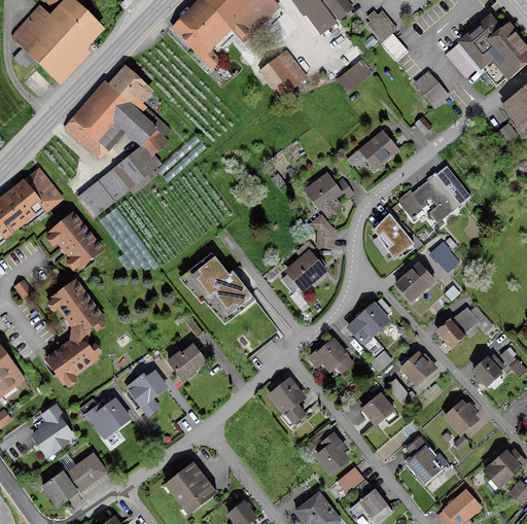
[(78,42),(80,44),(99,25),(72,0),(55,20),(41,6),(12,37),(22,47),(12,57),(24,67),(33,58),(49,73),(78,42)]
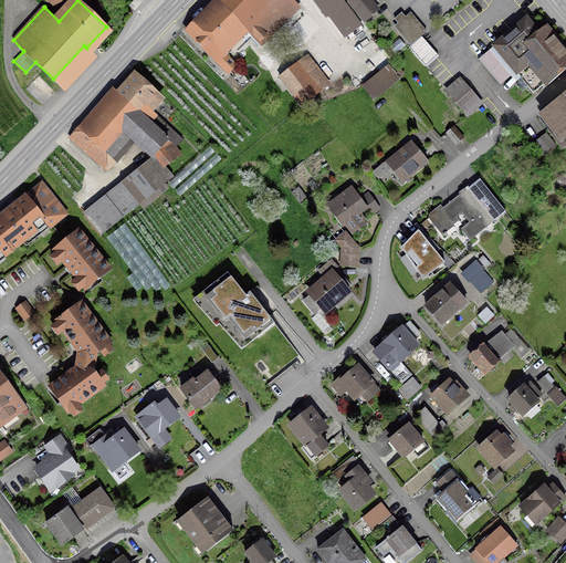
[(251,34),(259,42),(297,4),(293,0),(217,0),(197,21),(195,18),(185,28),(217,61),(230,48),(237,48),(251,34)]
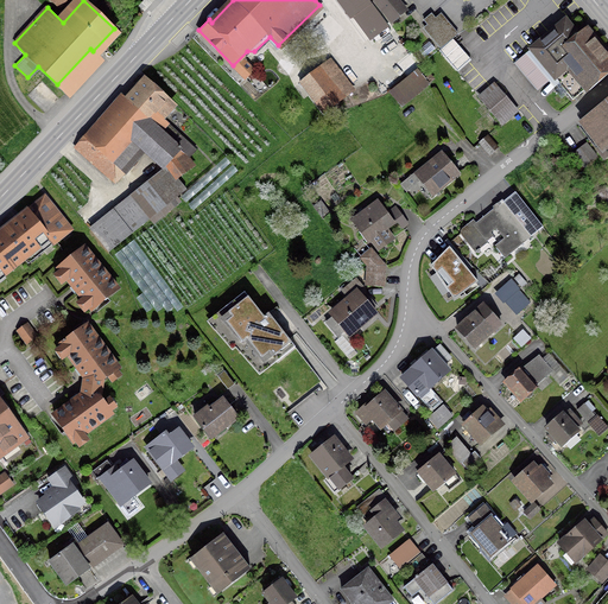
[(336,0),(349,16),(353,13),(371,37),(388,23),(372,0),(336,0)]
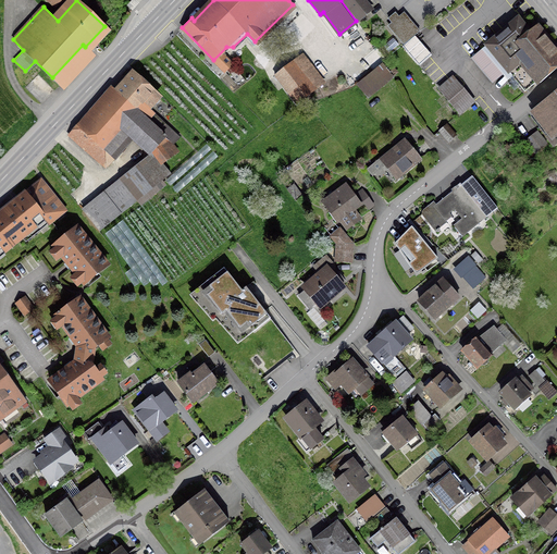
[(359,17),(373,5),(368,0),(344,0),(359,17)]
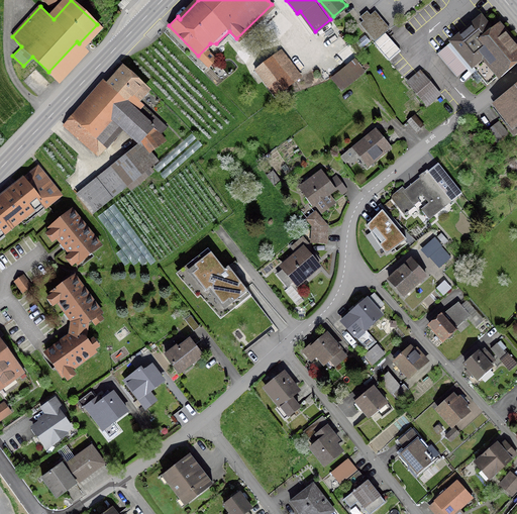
[(389,26),(374,9),(363,19),(377,35),(389,26)]
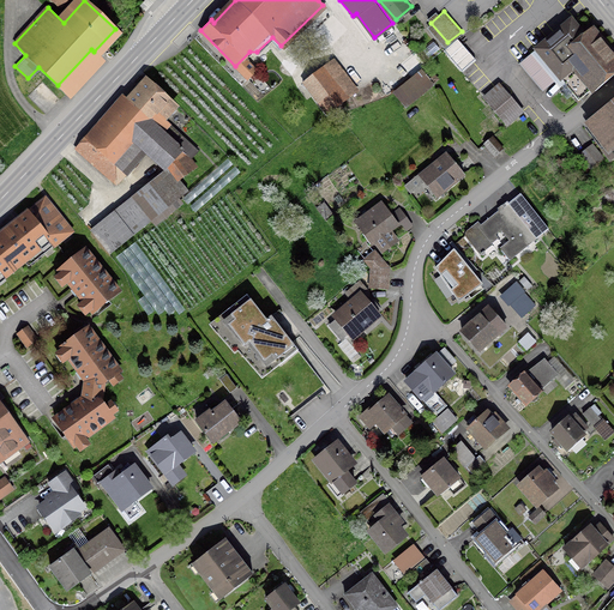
[(594,89),(613,71),(613,55),(613,54),(613,52),(613,47),(612,44),(607,48),(590,26),(582,34),(569,19),(535,47),(577,98),(591,85),(594,89)]
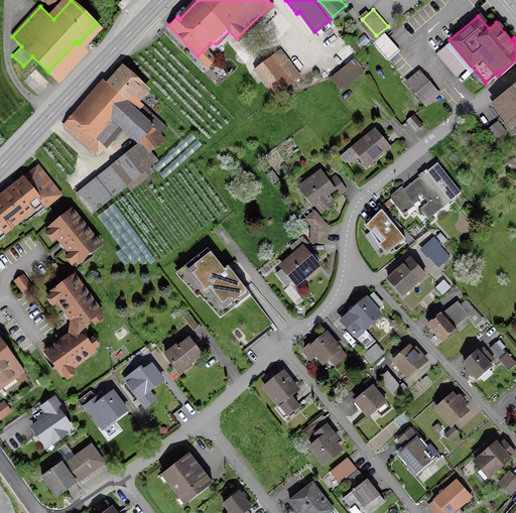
[(375,40),(389,56),(399,47),(385,31),(375,40)]
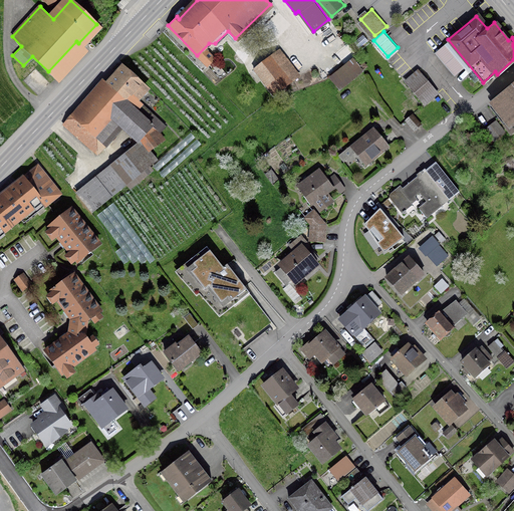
[(297,74),(277,49),(255,65),(275,91),(297,74)]
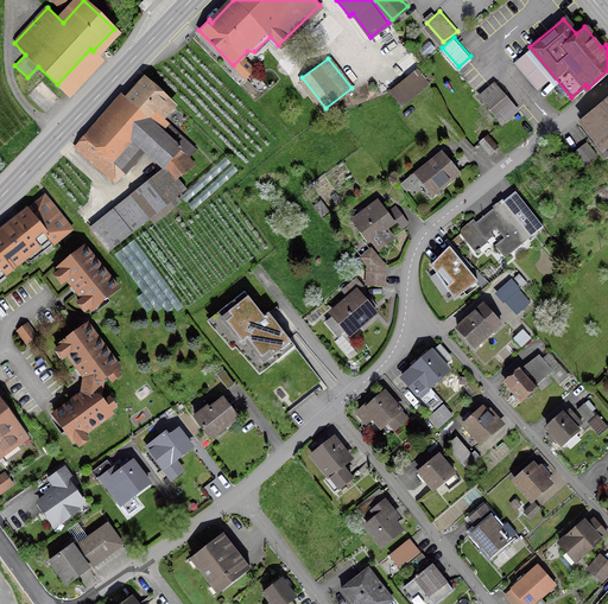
[(391,89),(400,101),(426,80),(417,68),(391,89)]
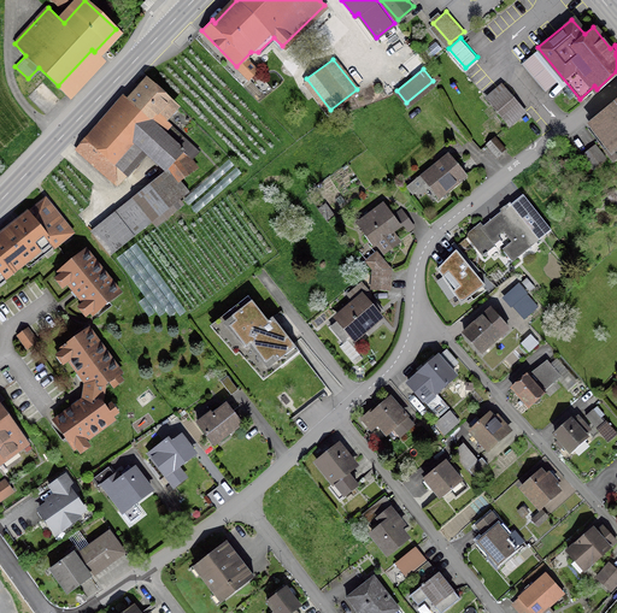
[(172,102),(148,80),(93,141),(86,135),(76,146),(117,182),(125,171),(127,172),(146,149),(165,168),(158,174),(160,175),(92,230),(109,252),(188,189),(178,178),(194,168),(189,159),(198,149),(162,116),(172,102)]
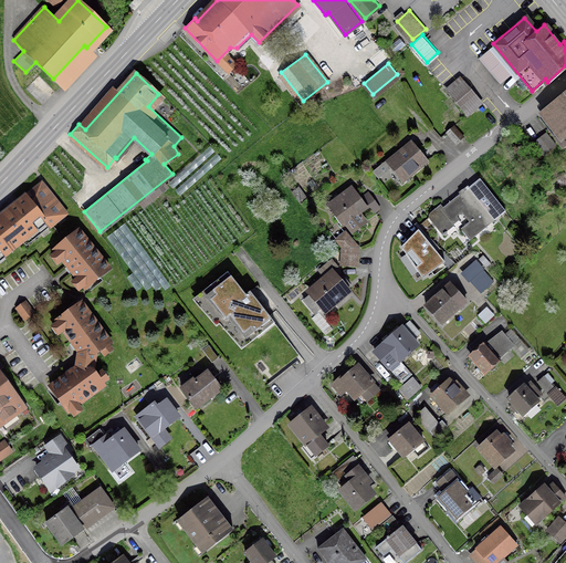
[(468,112),(480,101),(459,76),(446,87),(450,93),(451,92),(468,112)]
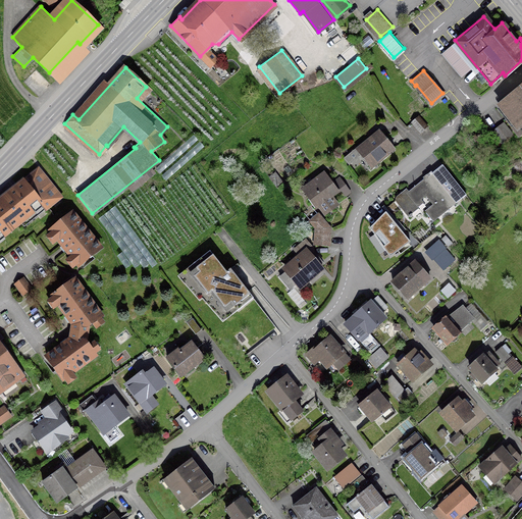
[(521,84),(513,92),(521,102),(521,84)]
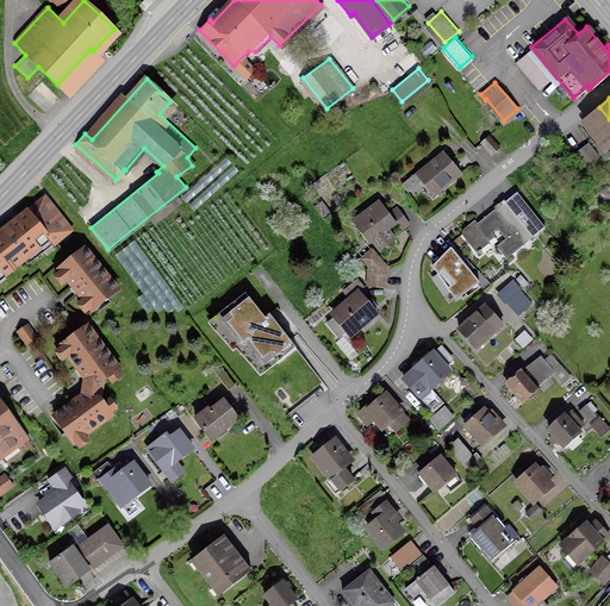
[(609,119),(599,107),(583,120),(605,148),(609,144),(609,119)]
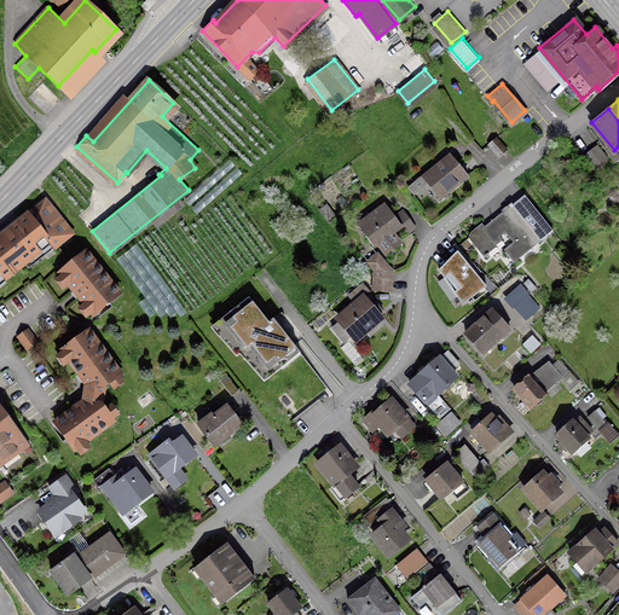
[(498,155),(505,149),(495,135),(487,143),(498,155)]
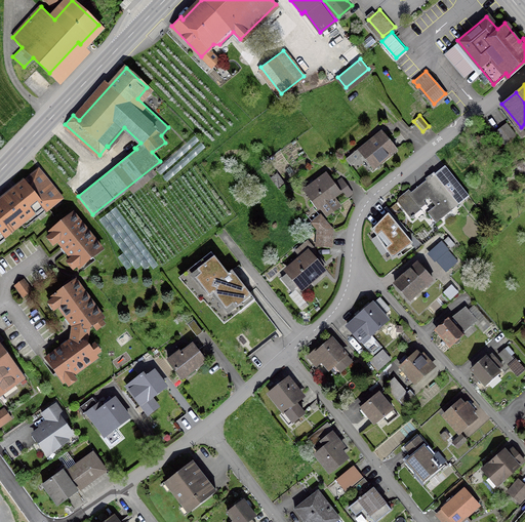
[(515,132),(506,121),(494,130),(503,142),(515,132)]
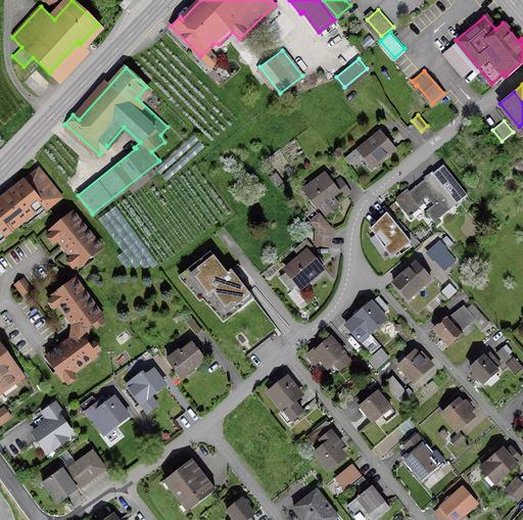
[(371,166),(393,146),(380,130),(357,148),(371,166)]
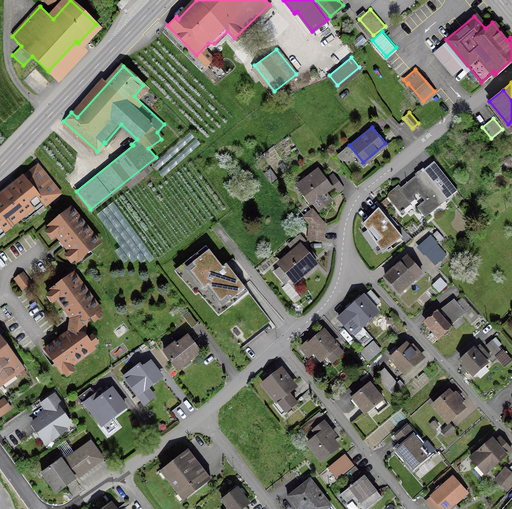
[(442,172),(432,159),(416,174),(415,173),(399,187),(396,184),(388,191),(387,193),(387,195),(395,205),(415,188),(424,198),(416,205),(424,215),(447,197),(433,179),(442,172)]
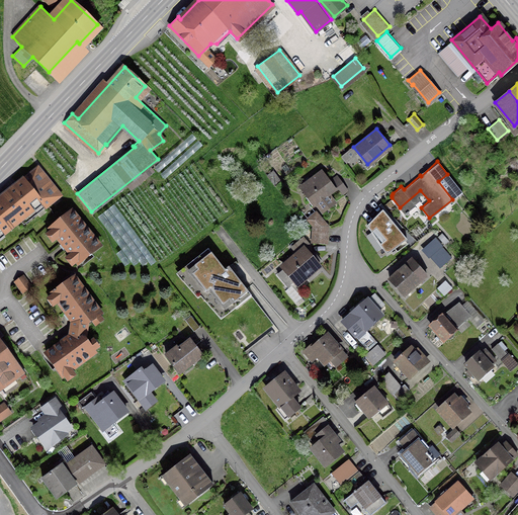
[(38,165),(20,178),(39,204),(42,208),(61,194),(38,165)]
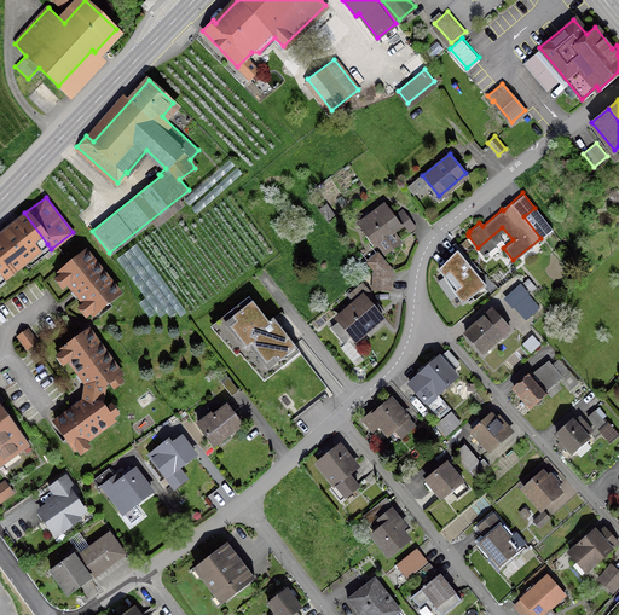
[(398,241),(391,230),(399,224),(383,202),(357,222),(372,243),(377,241),(385,250),(398,241)]
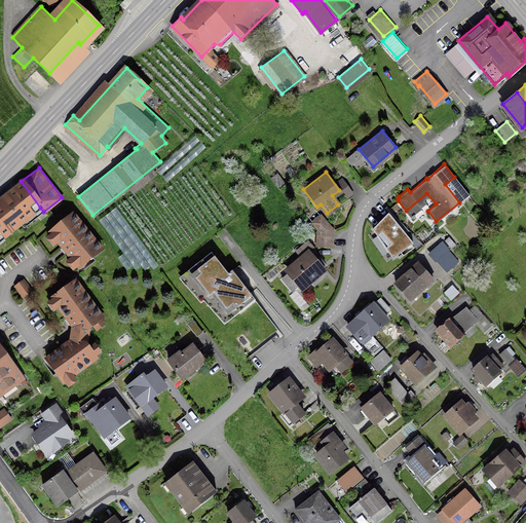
[(0,238),(40,208),(21,181),(0,196),(0,238)]
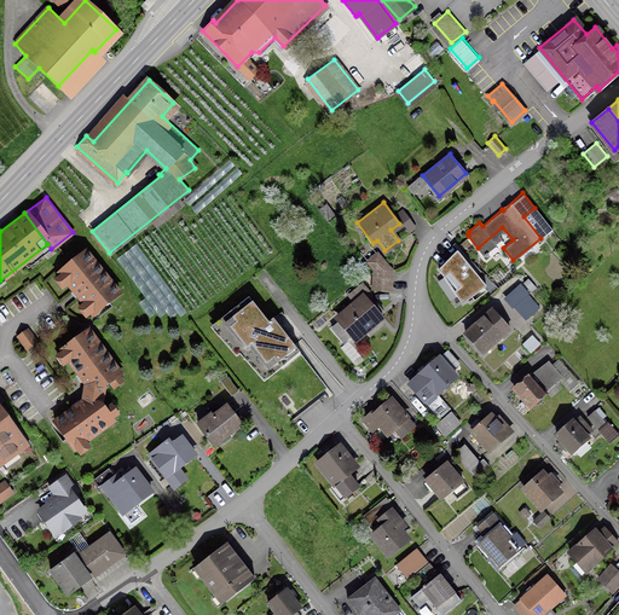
[(85,249),(58,270),(93,312),(119,291),(85,249)]
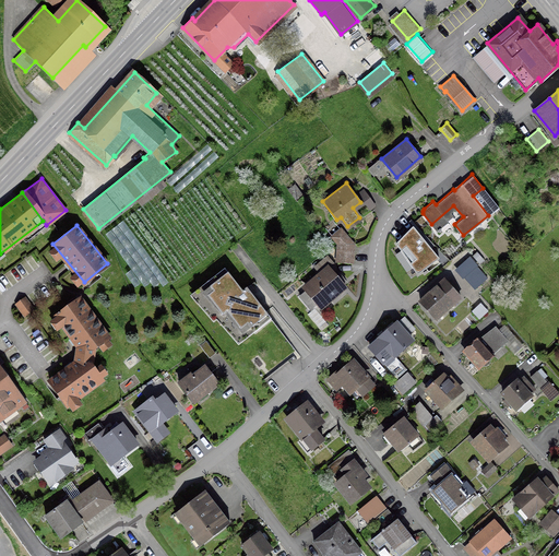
[(438,257),(413,226),(397,241),(418,271),(438,257)]
